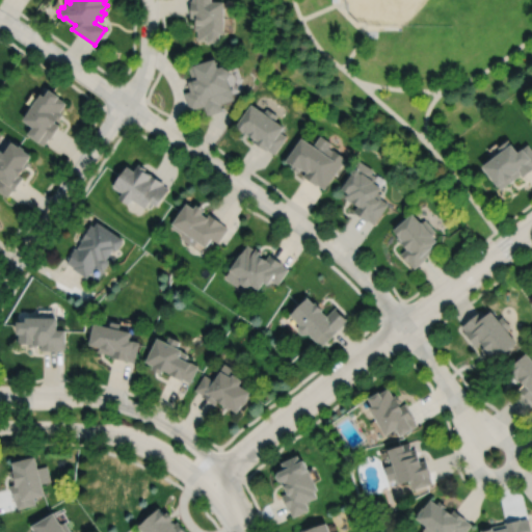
[(190,0),(190,17),(194,17),(194,29),(197,29),(197,38),(207,40),(207,41),(219,41),(219,32),(224,32),(224,0),(190,0)]
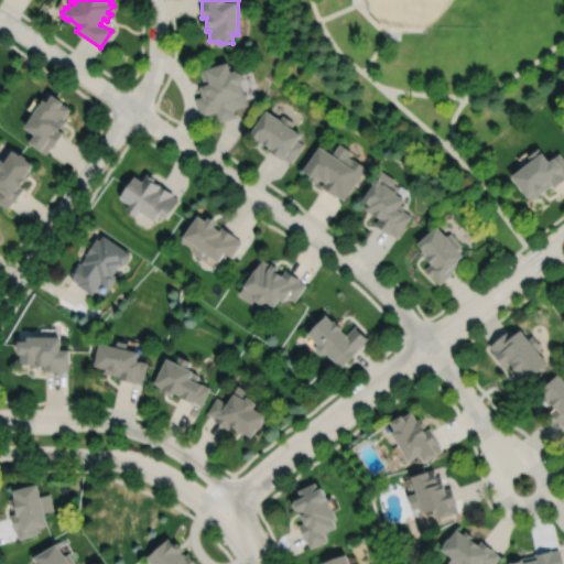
[(238,69),(237,68),(231,69),(228,61),(199,69),(204,84),(198,86),(202,95),(195,97),(202,117),(216,111),(219,121),(236,116),(234,109),(248,104),(241,82),(243,77),(242,72),(238,69)]
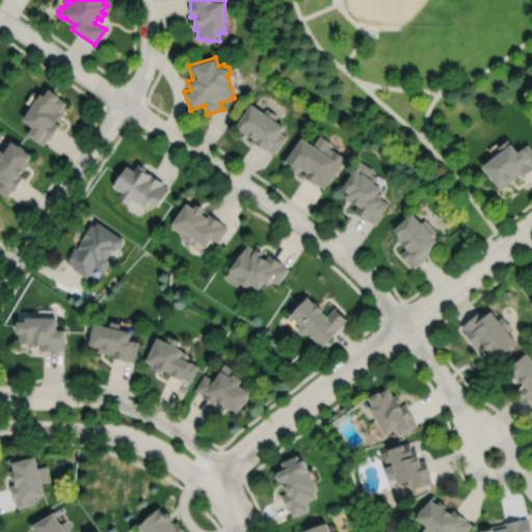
[(40,92),(32,104),(35,106),(26,120),(35,127),(30,134),(44,143),(48,138),(49,139),(59,125),(54,122),(56,118),(58,120),(62,112),(60,110),(65,102),(57,97),(58,95),(48,88),(44,95),(40,92)]
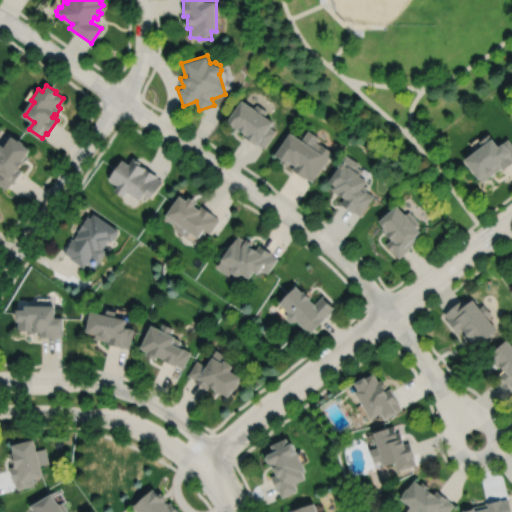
[(242,99),(228,120),(234,124),(232,126),(239,131),(240,129),(244,132),(242,135),(257,145),(258,143),(264,148),(276,131),(270,127),(274,121),(264,114),(267,110),(257,103),(254,107),(242,99)]
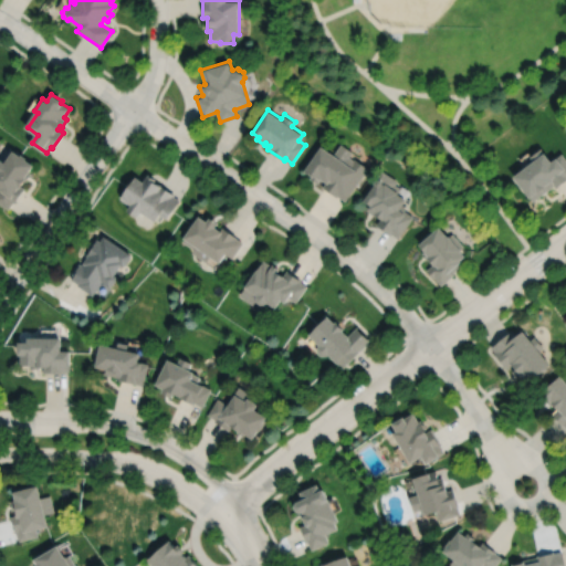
[(322,146),(305,170),(312,175),(310,178),(317,182),(321,178),(326,181),(323,187),(337,197),(338,196),(345,200),(368,167),(355,158),(354,159),(349,156),(353,152),(341,143),(334,154),(322,146)]
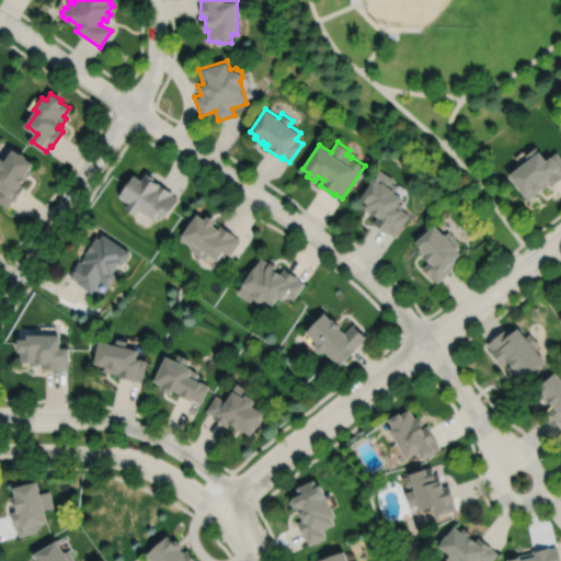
[(507,175),(524,196),(525,196),(528,199),(549,184),(550,186),(560,178),(560,158),(557,152),(546,160),(536,147),(525,156),(528,159),(507,175)]
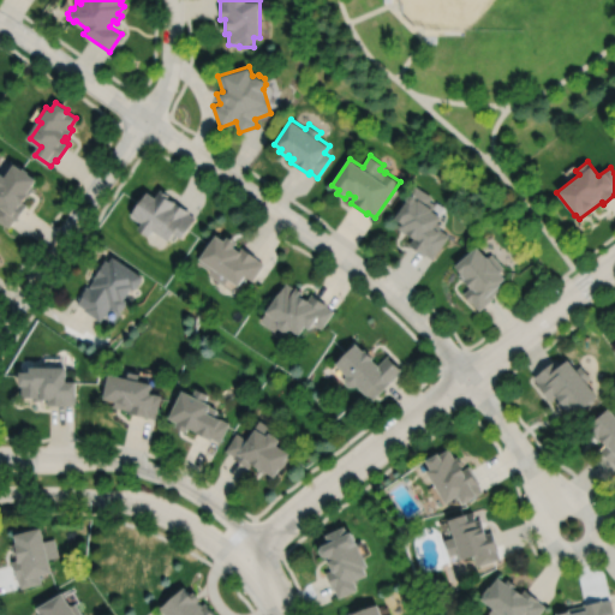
[(18,163),(10,177),(4,173),(0,178),(0,202),(3,204),(0,207),(0,220),(11,228),(16,220),(18,221),(29,206),(27,203),(35,190),(34,189),(40,179),(31,173),(33,172),(22,165),(21,166),(18,163)]
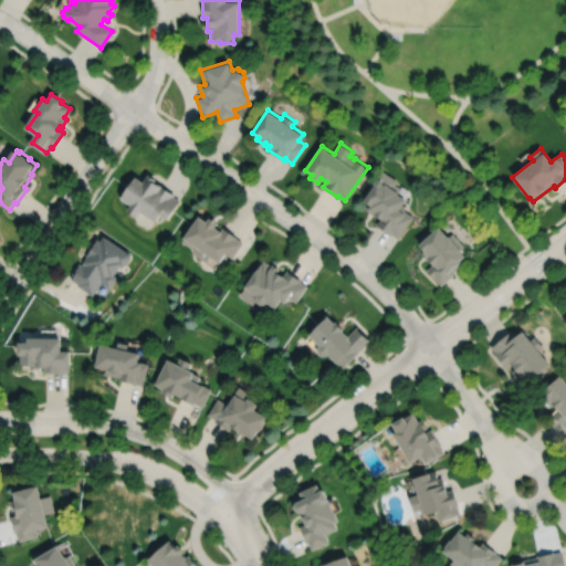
[(375,182),(374,181),(370,187),(371,187),(368,191),(370,192),(365,200),(371,205),(368,210),(376,216),(377,215),(381,218),(377,224),(391,234),(392,233),(399,238),(413,217),(405,210),(406,208),(404,206),(407,199),(398,194),(401,188),(396,185),(398,181),(383,170),(375,182)]
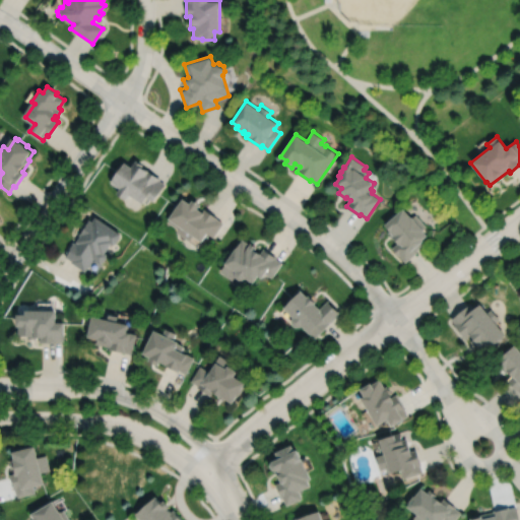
[(124,161),(119,170),(118,169),(110,181),(111,182),(110,183),(119,189),(116,193),(125,199),(129,194),(142,203),(146,197),(152,201),(165,184),(159,180),(160,178),(146,169),(146,170),(141,167),(143,165),(136,159),(131,167),(124,161)]
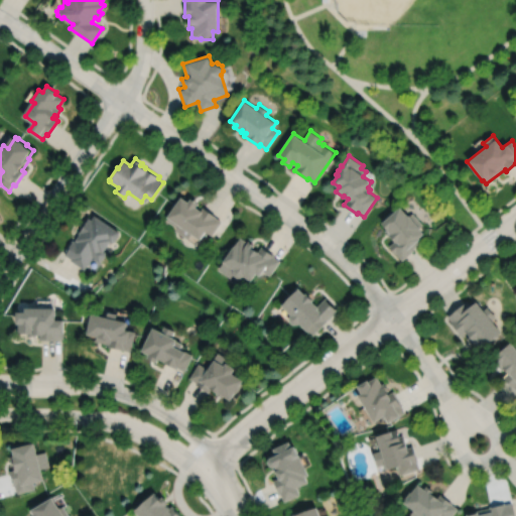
[(181,197),(167,217),(168,218),(166,220),(176,227),(174,230),(188,239),(191,234),(201,240),(206,232),(212,236),(222,222),(216,218),(217,217),(204,208),(202,211),(197,208),(199,204),(191,199),(188,202),(181,197)]
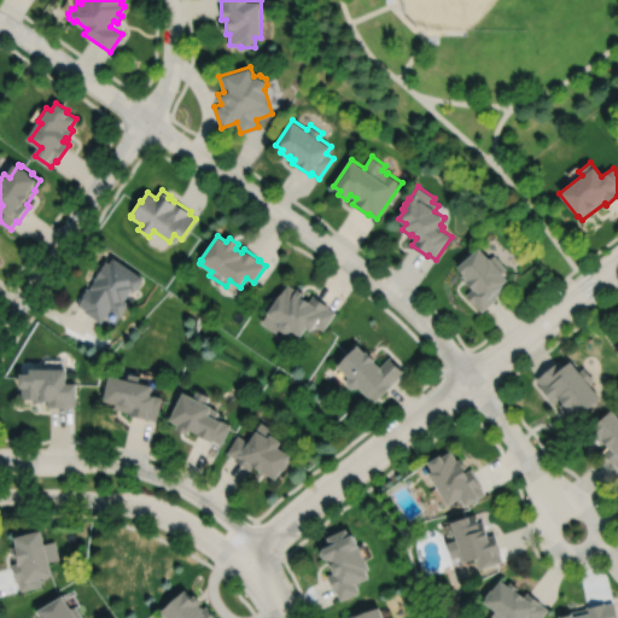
[(481,248),(460,267),(465,273),(461,277),(467,283),(466,284),(471,290),(465,295),(481,313),(495,299),(494,299),(502,291),(500,289),(501,286),(500,285),(506,280),(501,274),(506,270),(493,256),(490,258),(481,248)]
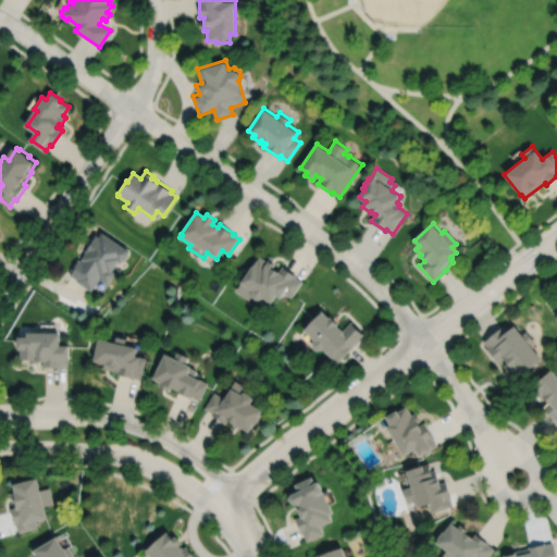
[(106,282),(99,277),(90,291),(75,281),(76,280),(69,274),(72,271),(70,270),(78,259),(79,260),(85,252),(84,251),(88,245),(88,244),(95,235),(98,237),(101,232),(128,250),(127,255),(124,260),(120,262),(118,261),(111,271),(113,272),(113,275),(110,281),(106,282)]
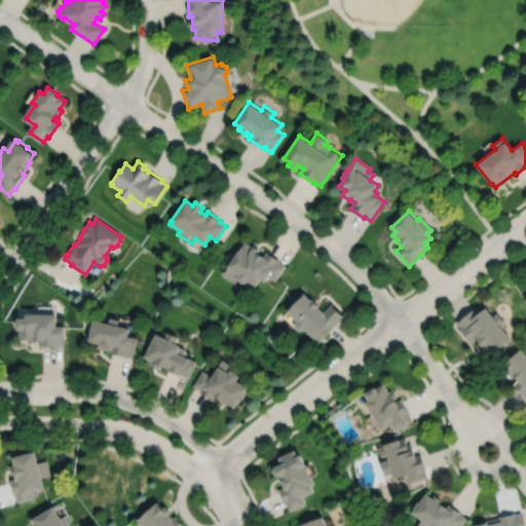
[(240,283),(242,284),(248,284),(249,282),(257,287),(262,279),(266,282),(269,276),(275,280),(286,266),(279,261),(280,260),(267,251),(263,257),(258,253),(260,250),(254,246),(253,247),(246,241),(223,275),(238,286),(240,283)]
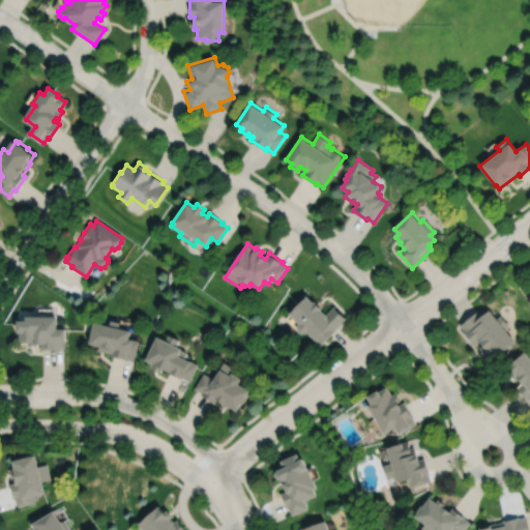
[(306,334),(308,332),(322,346),(347,319),(334,306),(326,315),(322,311),(323,308),(316,301),(315,303),(307,296),(299,303),(289,314),(300,324),(299,326),(298,331),(302,334),(306,334)]
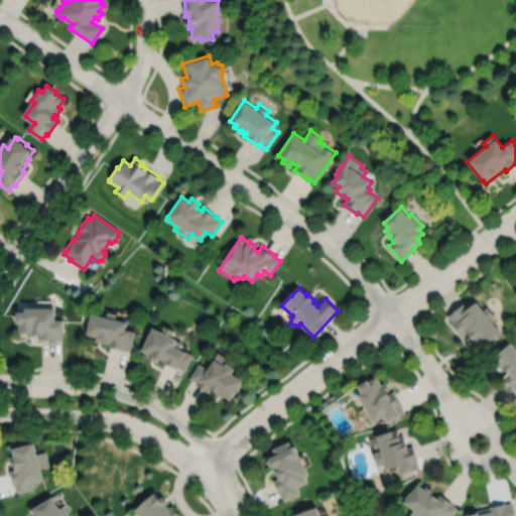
[(467,302),(446,318),(462,338),(466,334),(470,339),(467,341),(472,347),(475,345),(480,351),(501,334),(491,321),(495,317),(487,307),(483,311),(476,303),(471,307),(467,302)]
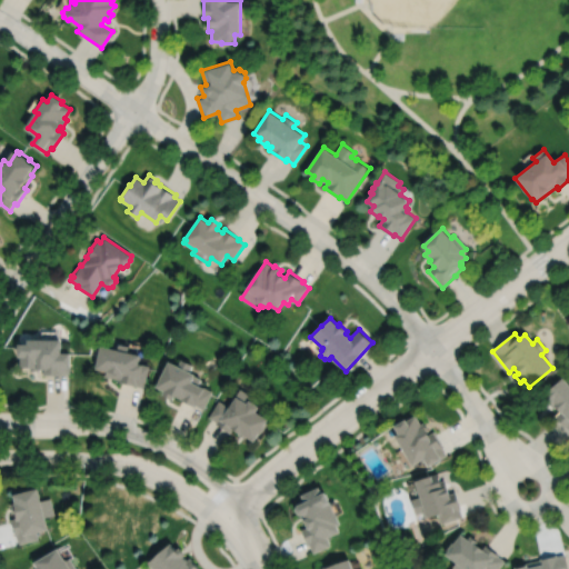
[(22,346),(21,359),(22,359),(22,369),(32,369),(32,372),(46,372),(46,373),(63,373),(63,372),(69,372),(70,353),(62,353),(62,341),(31,341),(31,346),(22,346)]
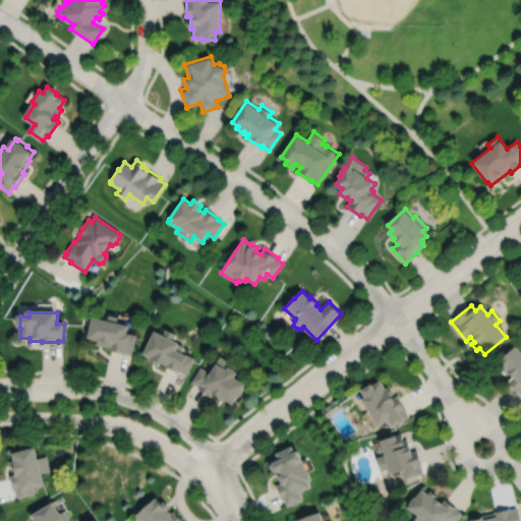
[(92,317),(87,339),(97,341),(96,345),(109,348),(109,350),(124,354),(124,353),(131,355),(136,335),(129,334),(129,335),(126,334),(128,326),(116,324),(118,317),(109,315),(107,322),(92,317)]
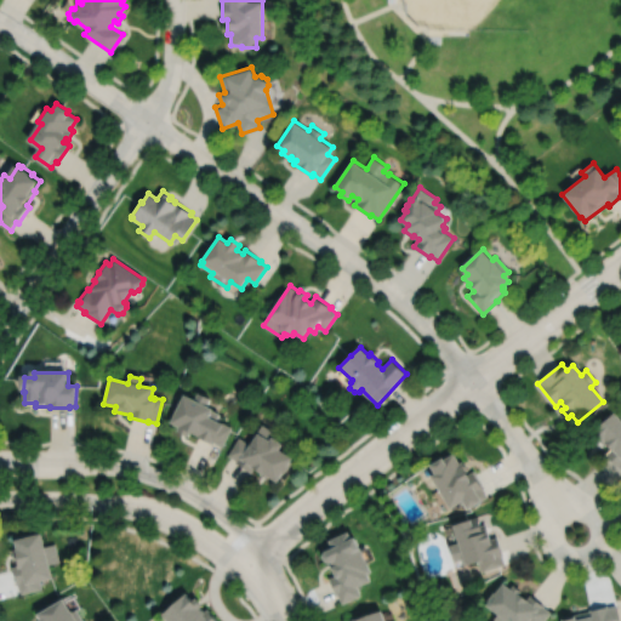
[(183,396),(170,423),(180,428),(177,432),(189,438),(191,434),(214,445),(215,443),(222,448),(232,429),(216,421),(220,415),(212,411),(214,410),(206,406),(210,399),(198,393),(194,402),(183,396)]
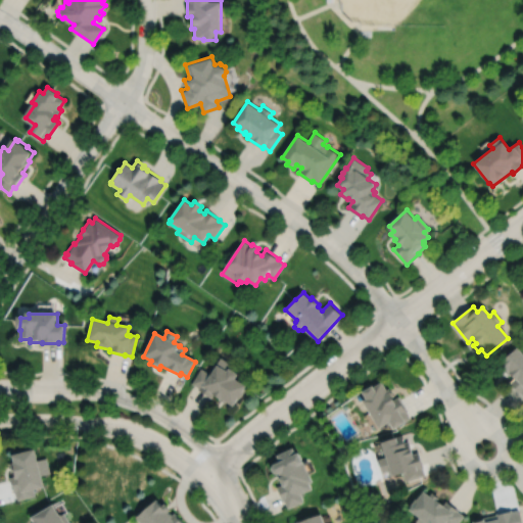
[(522,355),(516,348),(500,365),(505,370),(504,370),(510,376),(511,375),(514,379),(510,384),(520,394),(520,393),(522,396),(522,355)]
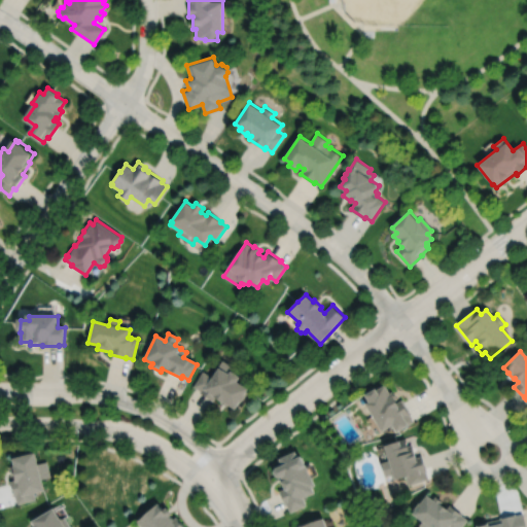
[(203,373),(195,385),(201,389),(200,391),(213,399),(216,395),(221,399),(220,400),(227,405),(229,402),(235,407),(240,398),(242,399),(248,390),(246,389),(249,384),(233,374),(236,369),(223,361),(218,370),(219,370),(213,379),(203,373)]
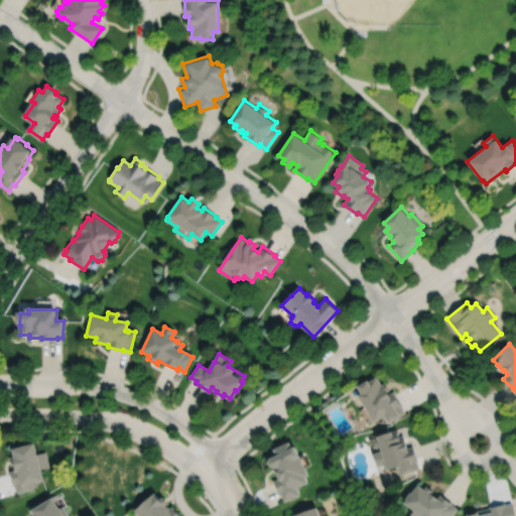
[(361,391),(364,389),(360,382),(375,373),(381,384),(383,383),(388,392),(386,393),(387,396),(393,392),(402,407),(401,407),(404,414),(387,424),(382,415),(376,418),(361,391)]
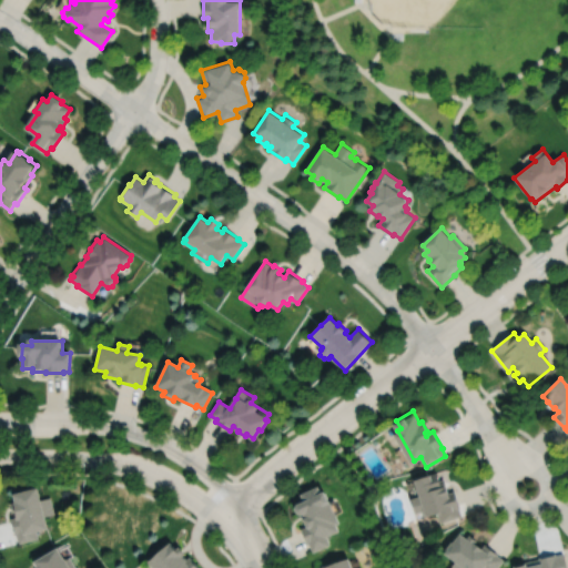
[(417,476),(423,493),(413,496),(417,510),(424,508),(427,520),(437,517),(439,525),(462,518),(459,510),(460,510),(455,493),(448,495),(444,480),(439,483),(435,470),(417,476)]
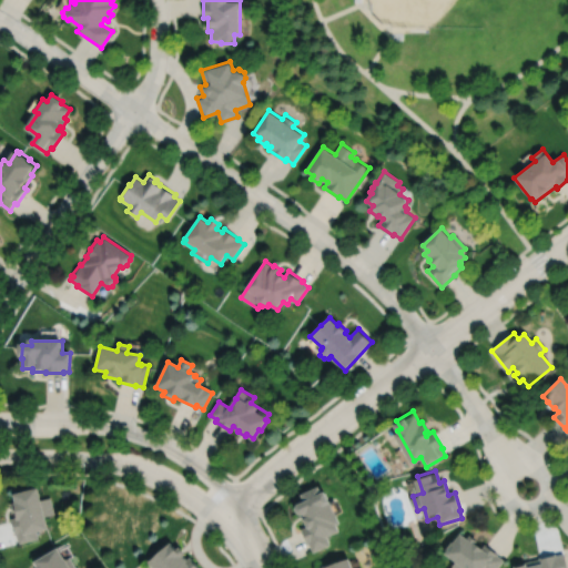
[(298,500),(304,497),(302,490),(320,483),(322,488),(326,486),(332,498),(331,498),(341,520),(337,521),(340,528),(327,534),(331,543),(314,550),(310,541),(308,543),(302,527),(308,524),(310,524),(305,515),(306,515),(304,510),(303,510),(300,509),(297,505),(298,500)]
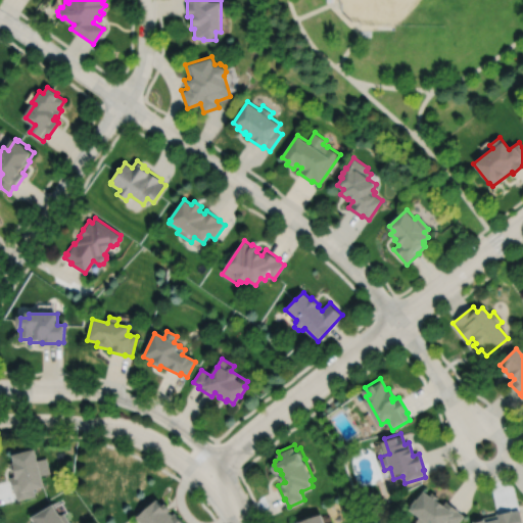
[(38,446),(15,452),(17,459),(16,460),(16,461),(10,462),(12,470),(17,469),(18,474),(12,476),(15,491),(17,490),(19,498),(37,494),(36,487),(47,484),(45,474),(52,472),(48,457),(41,458),(38,446)]
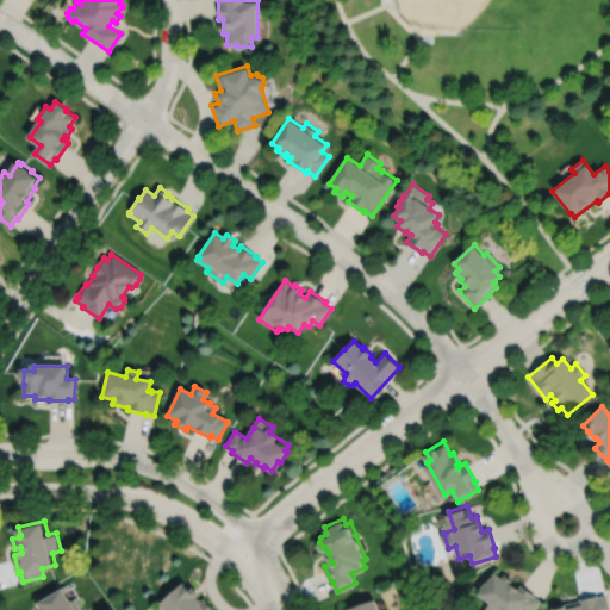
[(492,576),(485,586),(484,585),(478,593),(490,602),(486,607),(491,609),(534,609),(540,603),(534,598),(535,597),(520,586),(517,591),(510,585),(512,583),(504,577),(500,582),(492,576)]
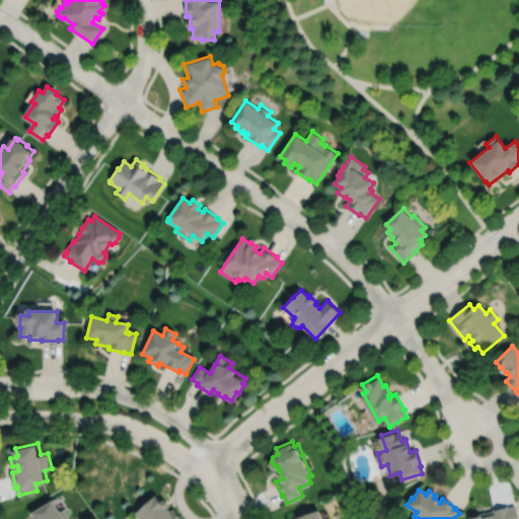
[(182,518),(173,508),(170,510),(166,506),(168,504),(163,497),(161,499),(155,493),(135,511),(141,518),(182,518)]
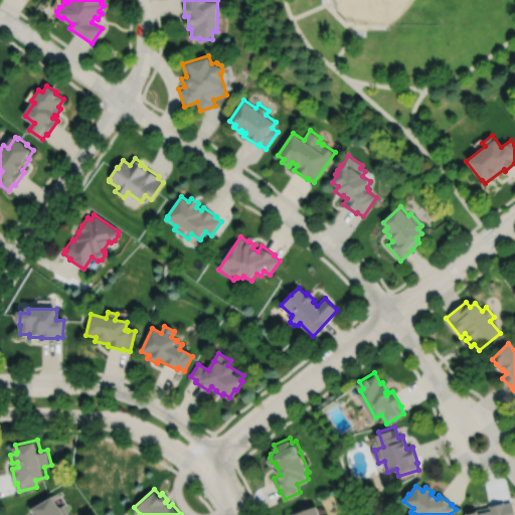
[(57,493),(35,506),(36,507),(33,508),(37,514),(69,514),(68,513),(71,511),(67,503),(64,504),(64,503),(63,504),(57,493)]
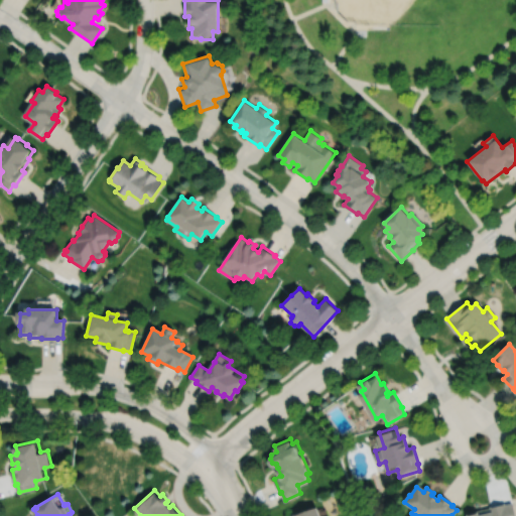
[(471,515),(515,515),(512,504),(505,506),(504,505),(489,508),(490,510),(475,513),(476,515),(471,515)]
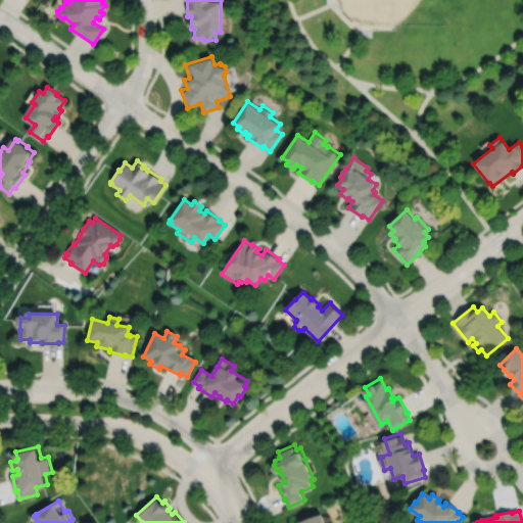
[(297,520),(298,522),(334,522),(330,522),(326,522),(323,512),(297,520)]
